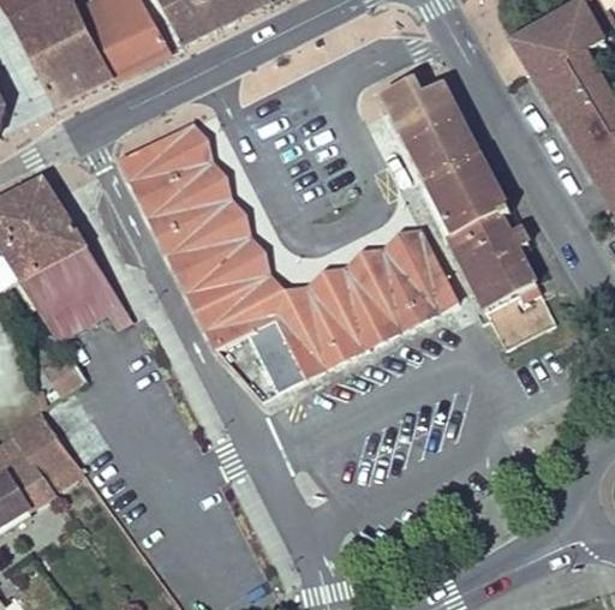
[(0,0),(0,3),(13,24),(54,107),(113,78),(73,0),(0,0)]
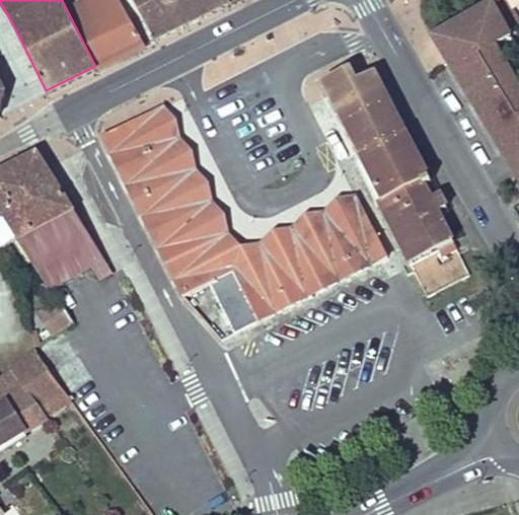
[(62,0),(95,66),(145,43),(120,0),(83,0),(73,5),(70,0),(62,0)]
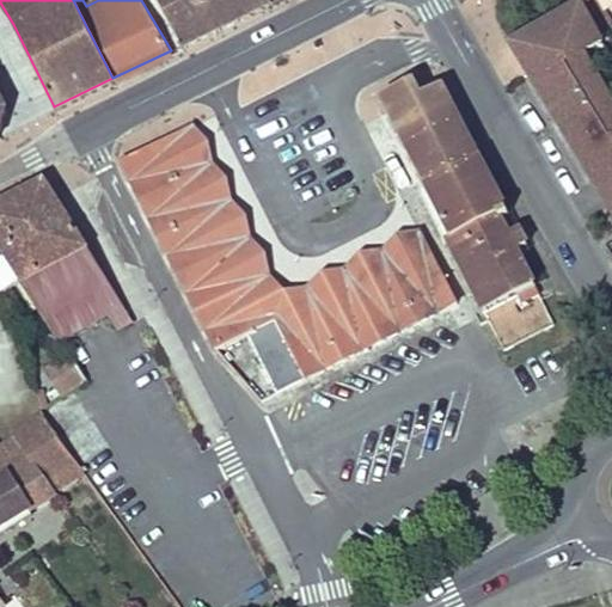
[(158,0),(184,44),(216,29),(202,0),(158,0)]
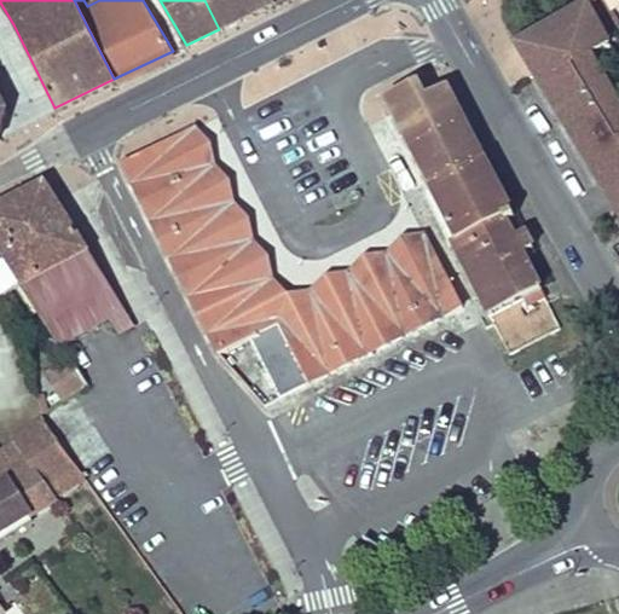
[(204,0),(219,29),(275,3),(273,0),(204,0)]
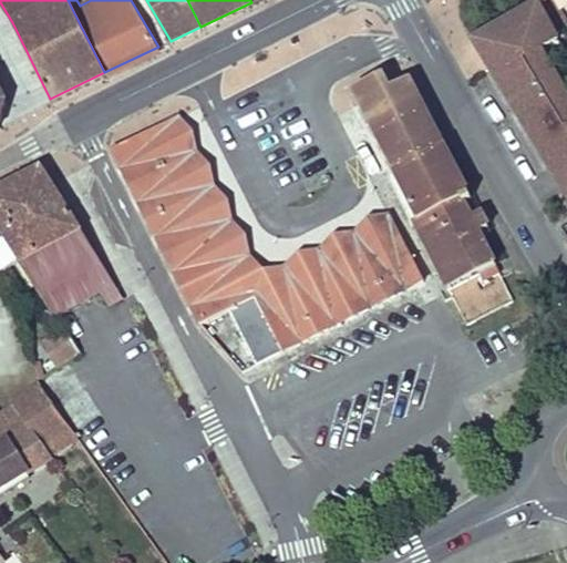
[(537,0),(553,28),(565,21),(553,0),(537,0)]
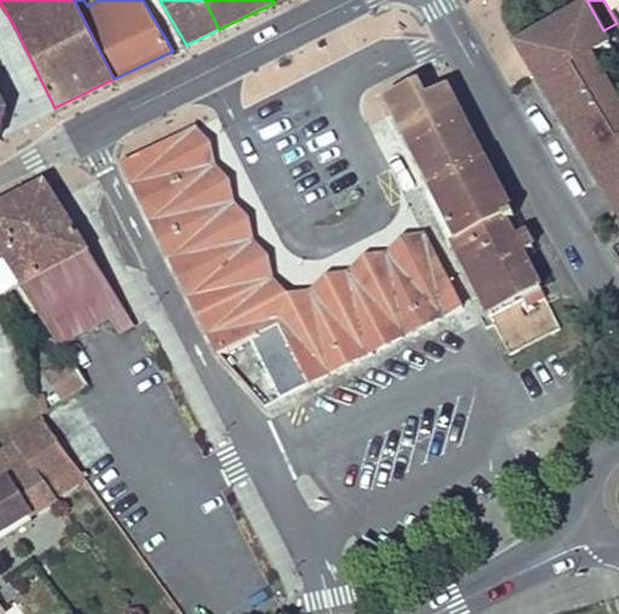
[(585,6),(516,44),(618,235),(618,104),(594,58),(608,50),(585,6)]
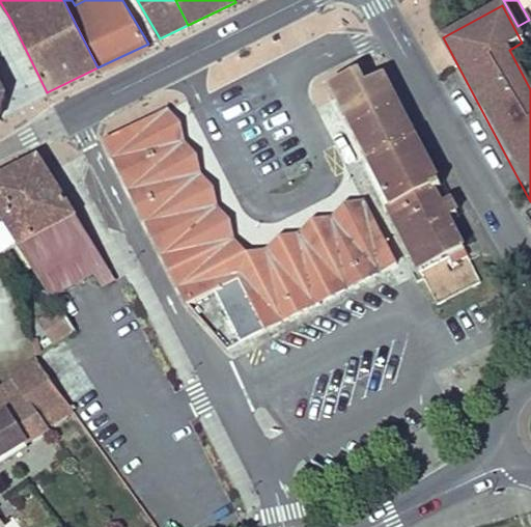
[(530,23),(529,20),(518,26),(528,46),(530,50),(530,23)]
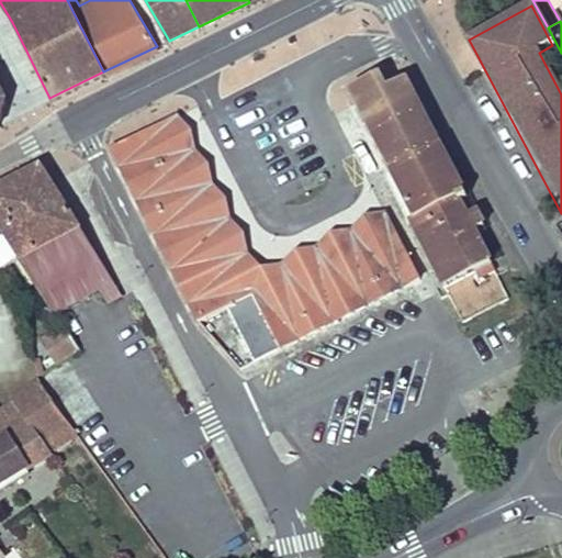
[(457,198),(461,196),(464,194),(403,79),(385,88),(379,74),(351,88),(358,100),(356,101),(414,216),(408,219),(441,285),(475,268),(479,275),(492,267),(472,227),(482,223),(474,209),(469,211),(464,213),(457,198)]
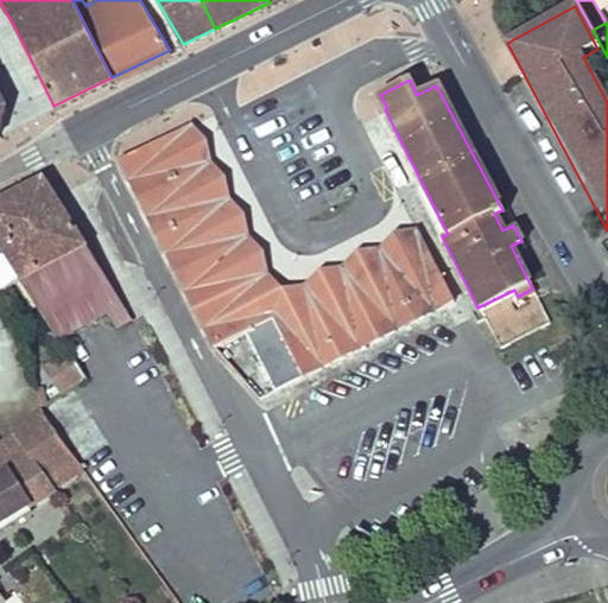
[(191,122),(120,158),(215,344),(247,329),(277,387),(453,299),(417,228),(280,297),(191,122)]
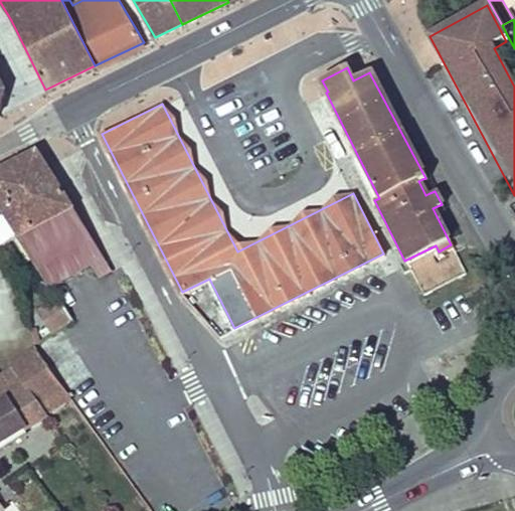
[(36,149),(0,166),(0,208),(17,236),(72,207),(36,149)]
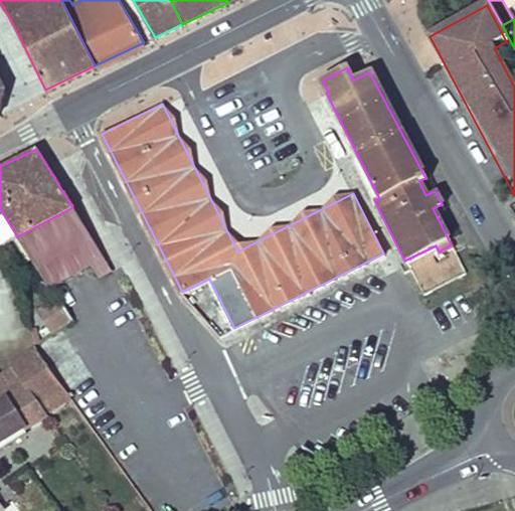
[(430,193),(422,179),(418,181),(425,195),(430,193)]
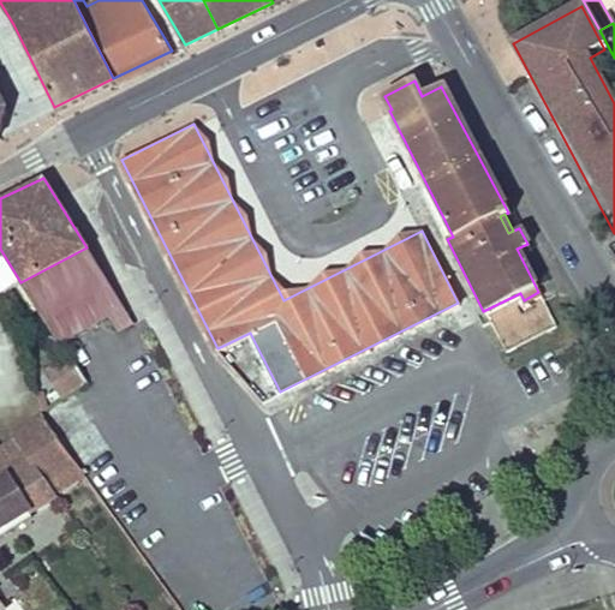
[(87,247),(21,282),(58,339),(107,314),(117,328),(132,320),(87,247)]
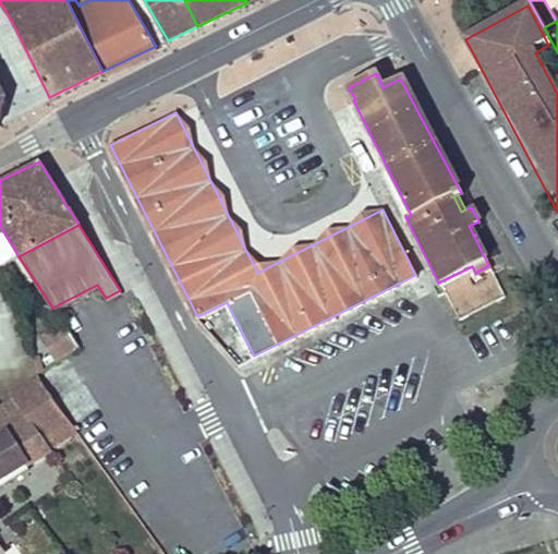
[(3,237),(0,238),(0,266),(15,257),(3,237)]
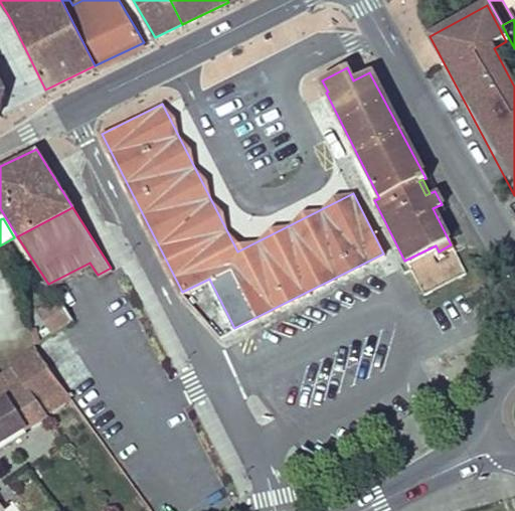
[(56,295),(39,307),(53,328),(70,317),(56,295)]
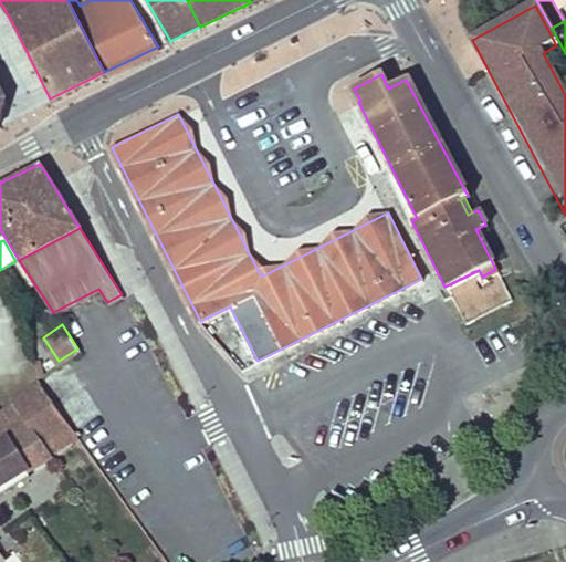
[(71,358),(38,381),(74,435),(108,414),(71,358)]
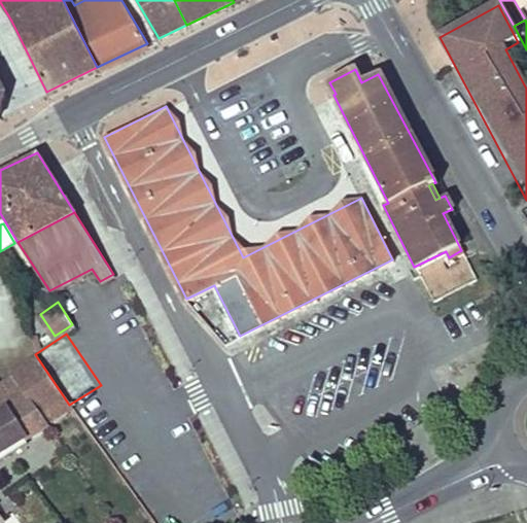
[(35,354),(9,371),(44,420),(69,405),(35,354)]
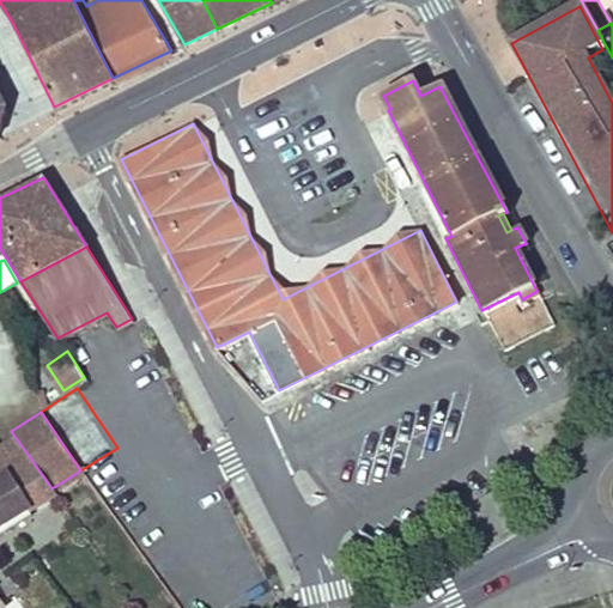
[(0,469),(4,475),(0,476),(0,524),(54,492),(52,488),(11,431),(0,438),(0,469)]
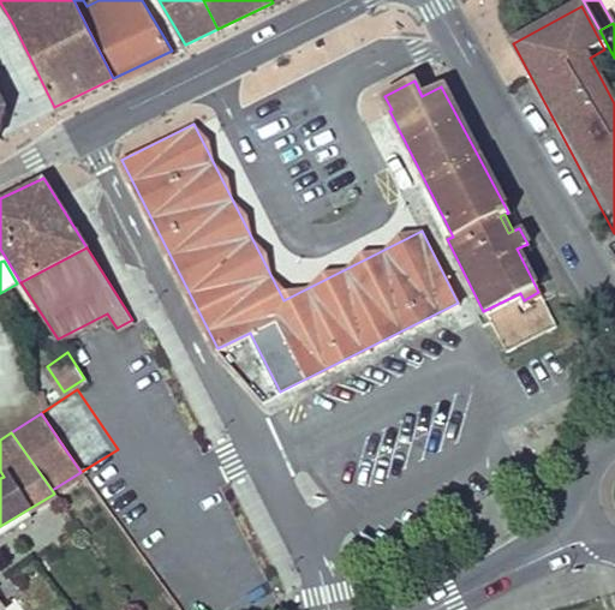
[(0,609),(5,606),(0,599),(16,587),(9,576),(0,581),(0,609)]
